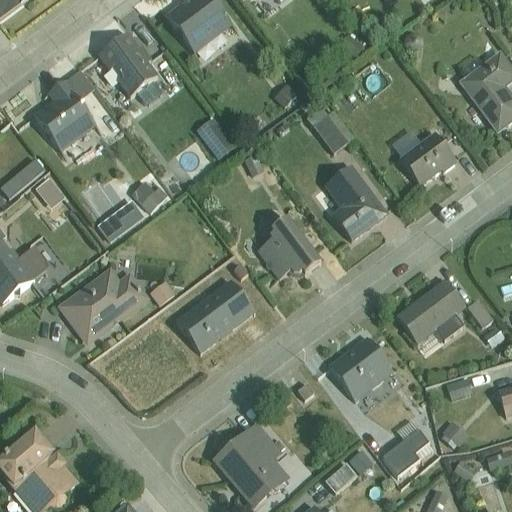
[(0,0),(0,17),(25,0),(0,0)]
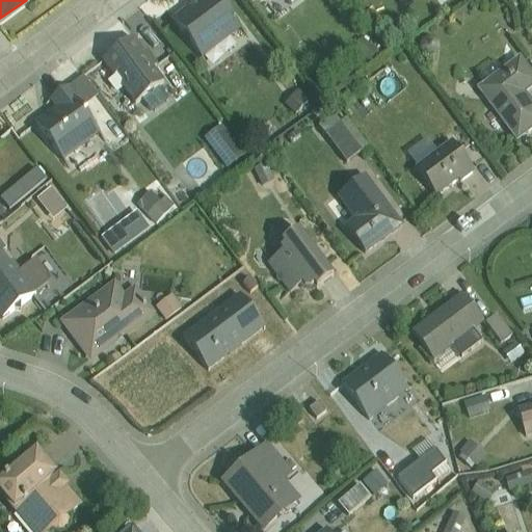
[(217,0),(194,0),(170,18),(200,57),(239,28),(217,0)]
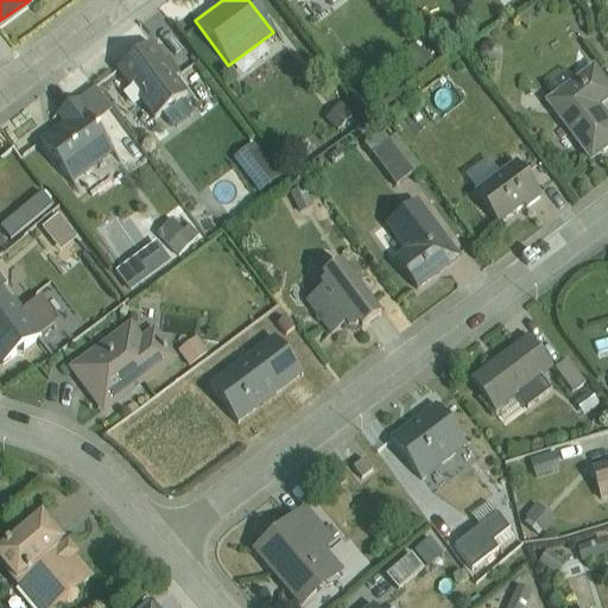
[(153,45),(118,71),(153,120),(189,93),(153,45)]
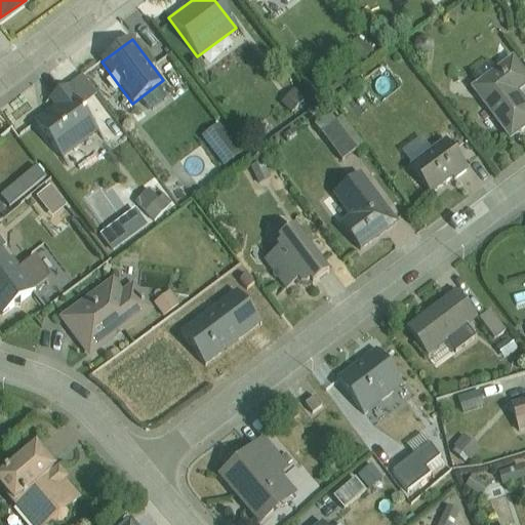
[(354,39),(349,49),(366,59),(372,49),(354,39)]
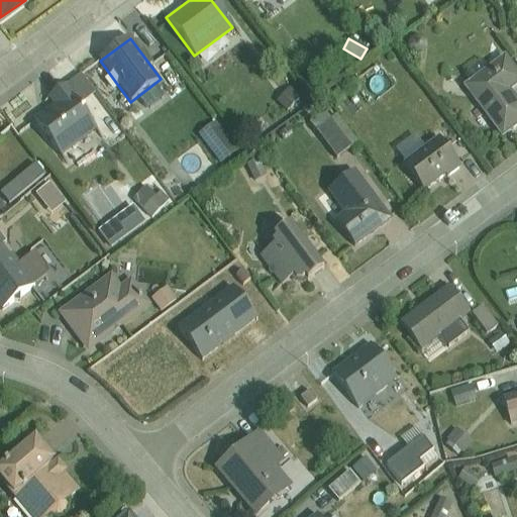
[(516,86),(516,67),(505,53),(463,85),(503,135),(516,123),(516,95),(512,90),(516,86)]
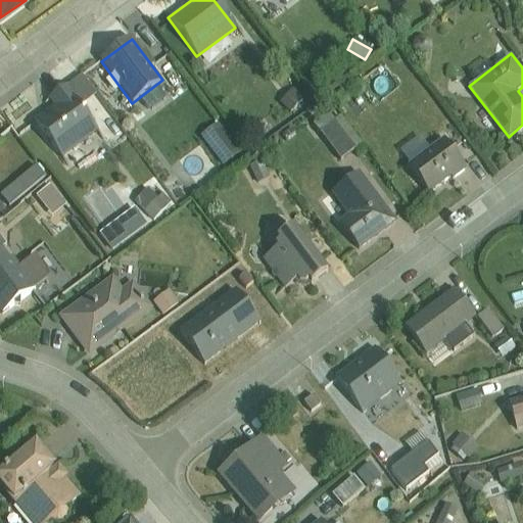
[(64,86),(49,97),(55,105),(34,121),(60,157),(97,131),(64,86)]
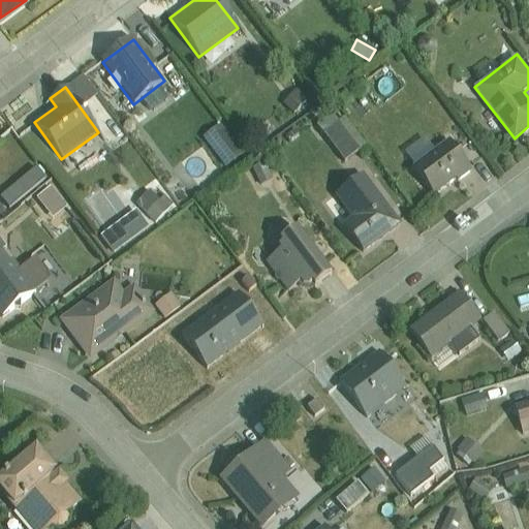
[(217,127),(204,138),(224,165),(238,154),(217,127)]
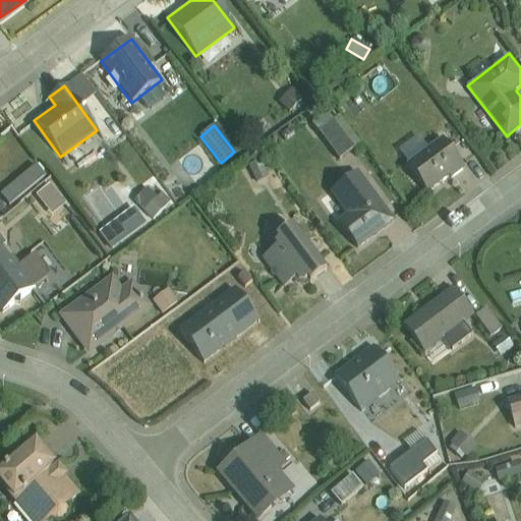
[(418,138),(399,152),(427,192),(464,166),(444,137),(426,150),(418,138)]
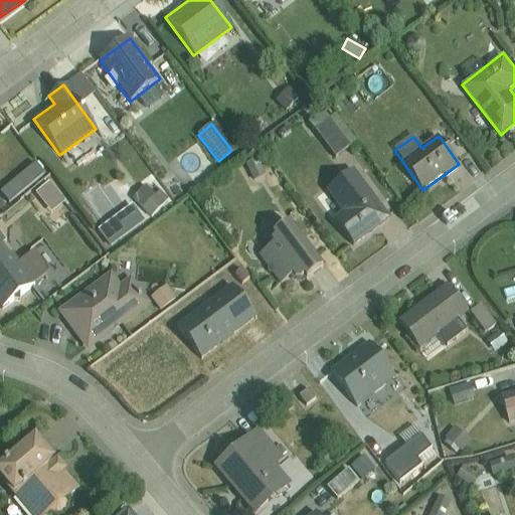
[(0,185),(0,190),(9,205),(51,179),(40,161),(0,185)]
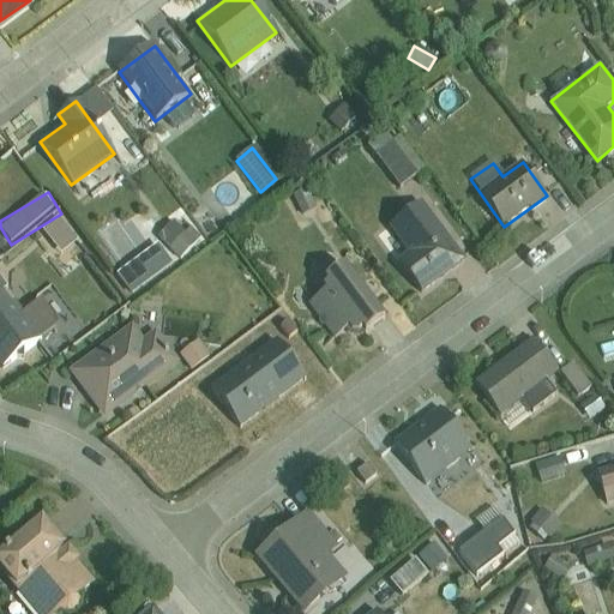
[(420,204),(390,227),(409,252),(397,260),(420,292),(462,259),(420,204)]
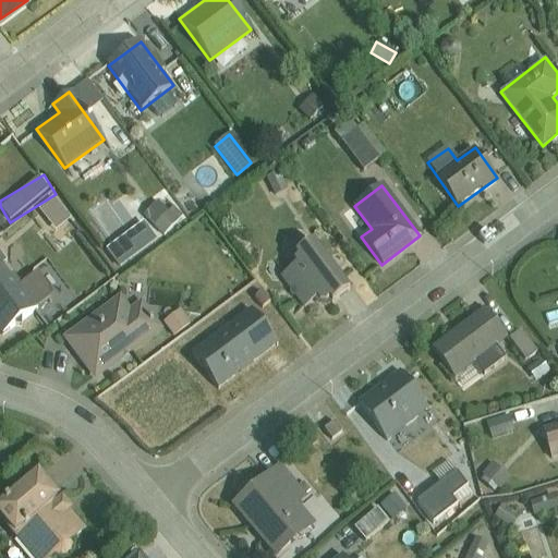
[(39,206),(52,226),(68,217),(55,196),(39,206)]
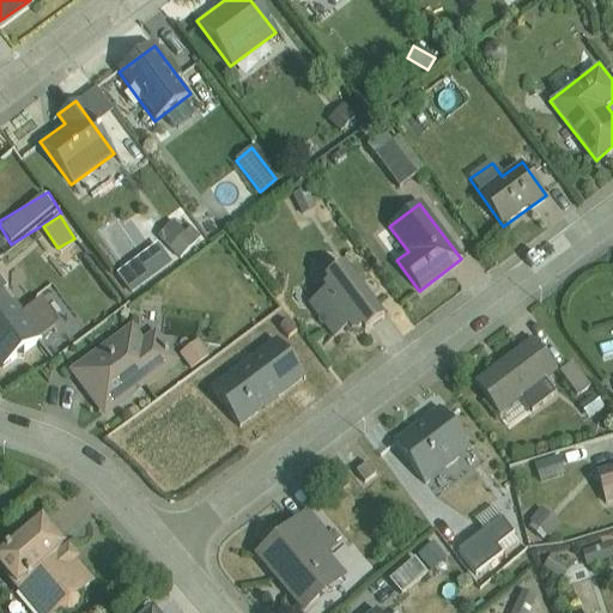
[(192,222),(181,230),(173,219),(157,232),(176,258),(204,236),(192,222)]
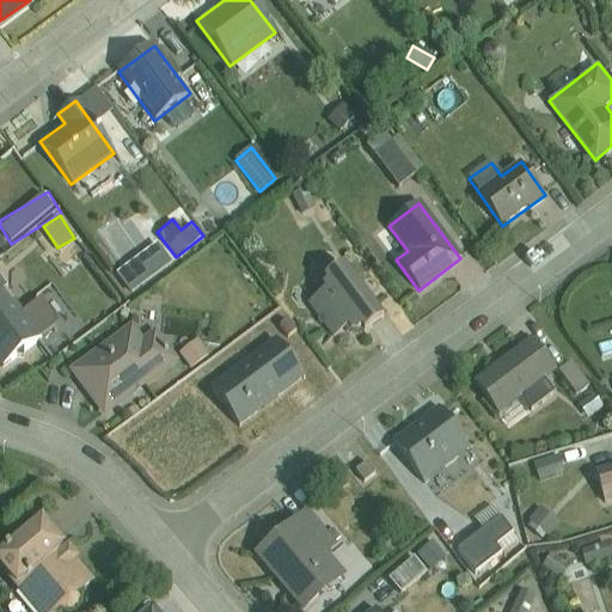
[(134,288),(169,258),(155,244),(122,273),(134,288)]
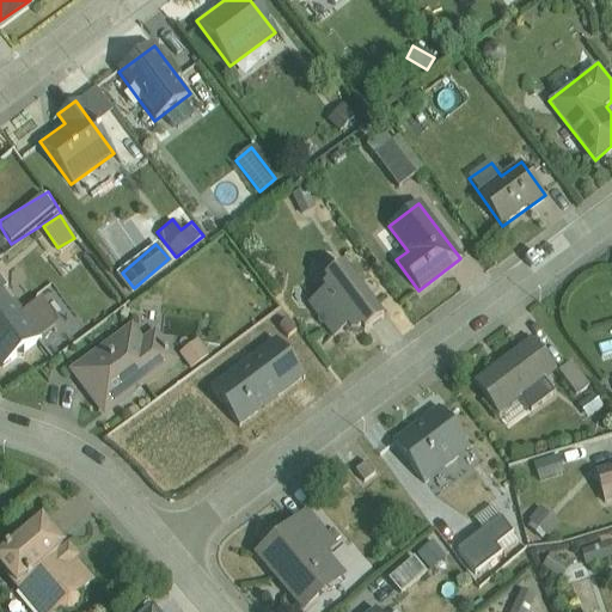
[(338,346),(384,305),(344,259),(298,299),(338,346)]
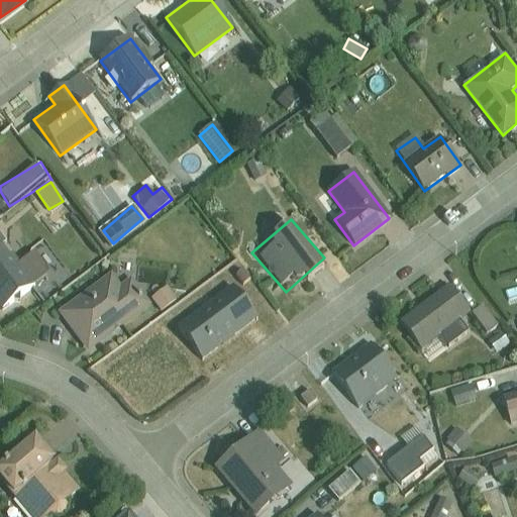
[(0,310),(0,311),(49,274),(31,249),(17,261),(5,244),(0,248),(0,310)]
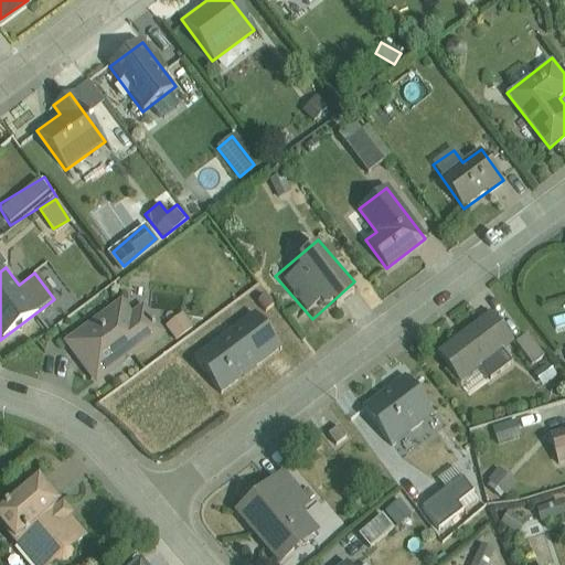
[(65,340),(95,382),(163,331),(142,302),(132,310),(123,298),(65,340)]
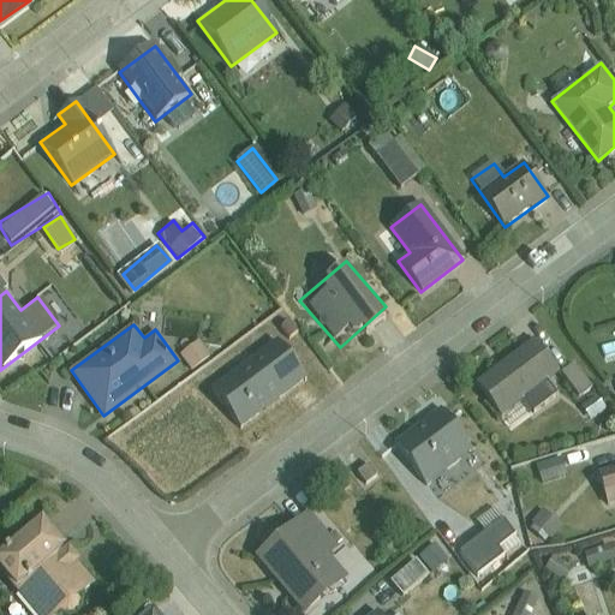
[(193,369),(213,354),(199,338),(180,352),(193,369)]
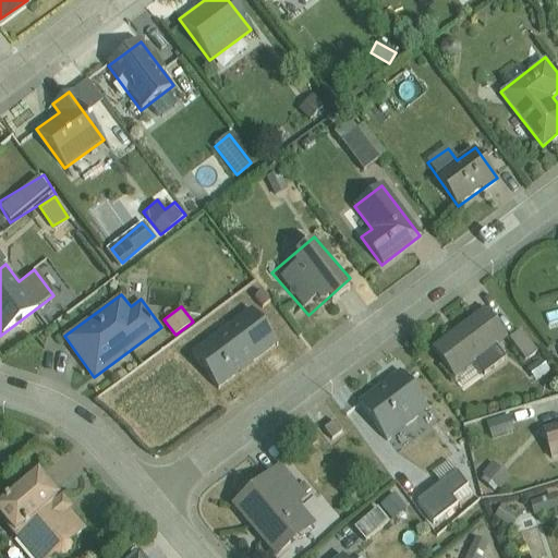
[(484,310),(432,348),(453,377),(474,362),(482,374),(505,358),(496,346),(506,339),(484,310)]
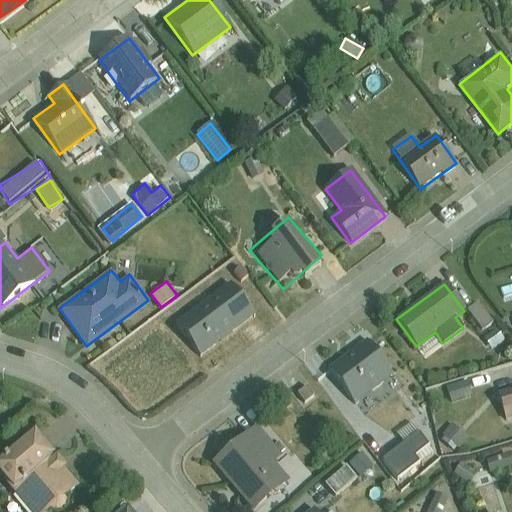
[(251,320),(225,285),(176,322),(202,357),(251,320)]
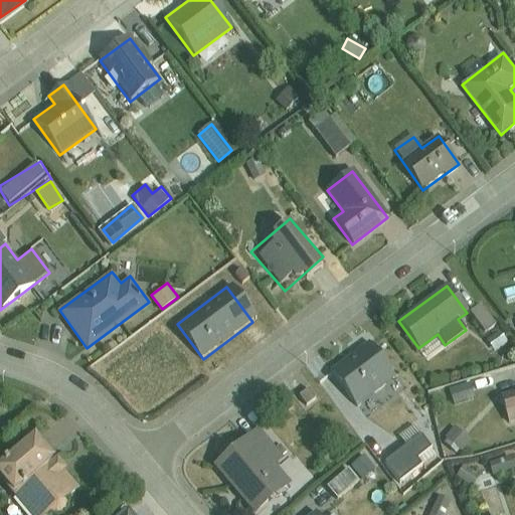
[(484,305),(472,314),(485,331),(497,322),(484,305)]
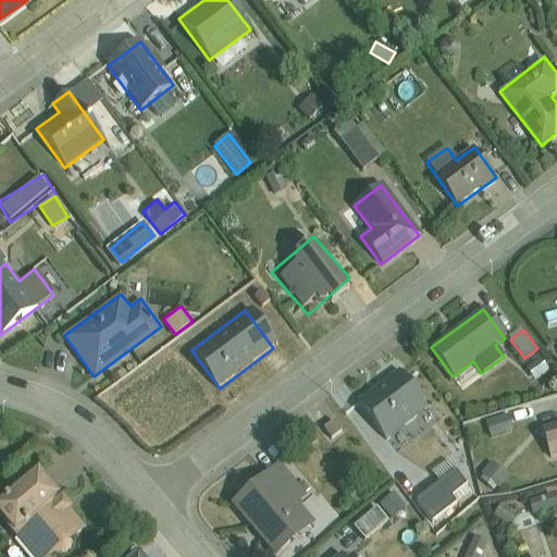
[(398,371),(357,400),(382,435),(423,406),(398,371)]
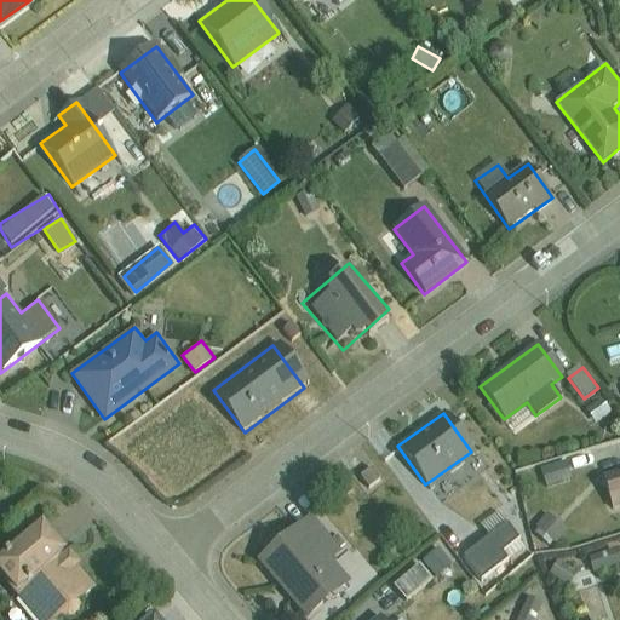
[(619,474),(606,478),(613,507),(619,505),(619,474)]
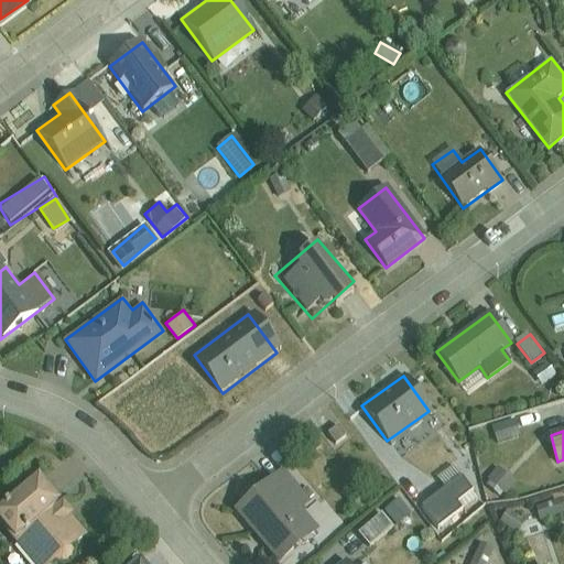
[(440,528),(480,497),(462,473),(421,503),(440,528)]
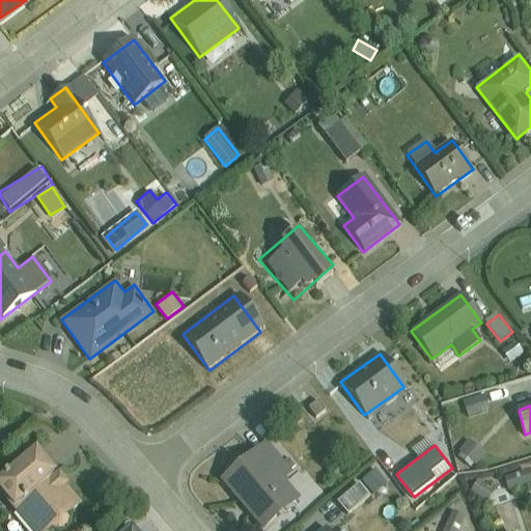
[(269,528),(301,496),(256,450),(224,482),(269,528)]
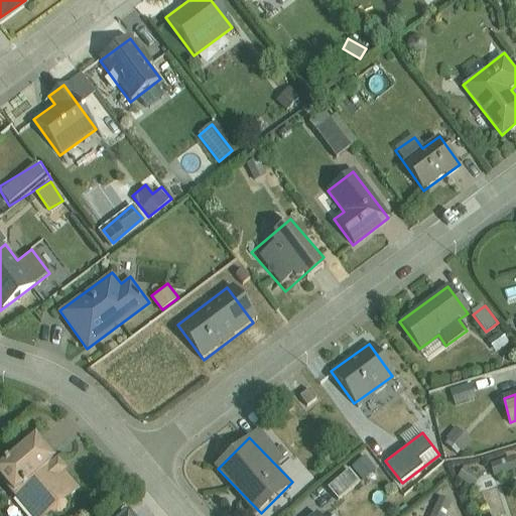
[(34,438),(0,467),(0,482),(28,515),(42,515),(77,488),(34,438)]
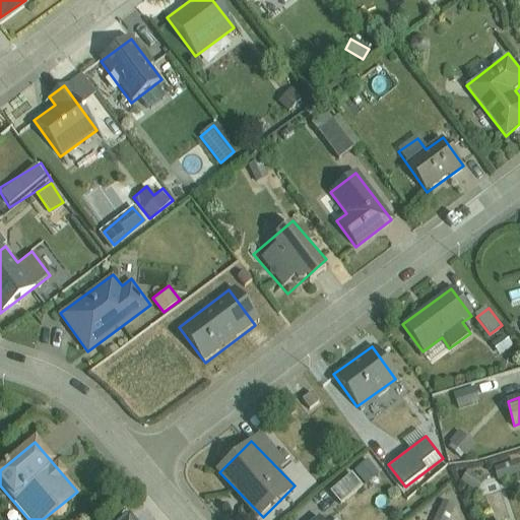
[(342,505),(375,478),(362,462),(329,490),(342,505)]
